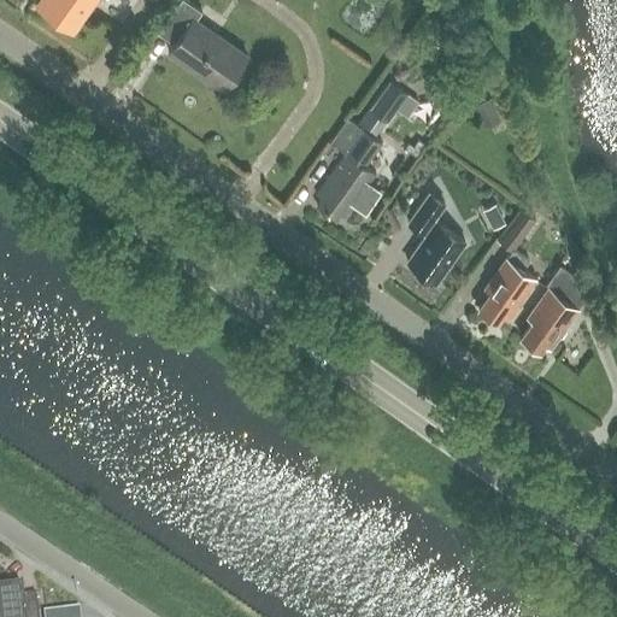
[(40,0),(36,7),(56,21),(72,33),(95,0),(40,0)]
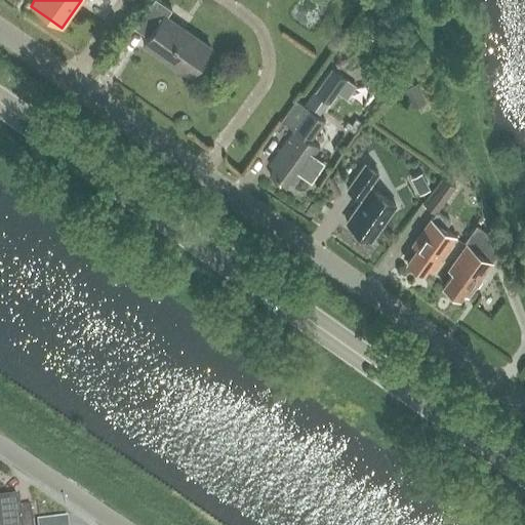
[(158,0),(153,0),(142,17),(133,28),(148,38),(143,45),(189,77),(210,47),(167,17),(172,10),(158,0)]
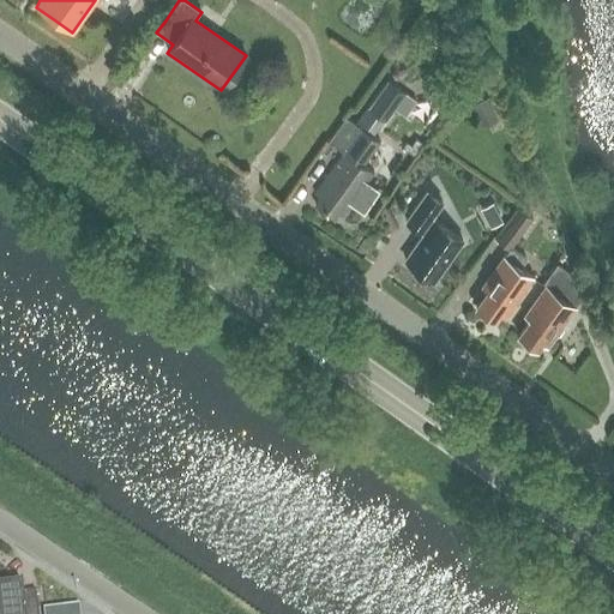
[(387,120),(407,92),(390,80),(369,108),(387,120)]
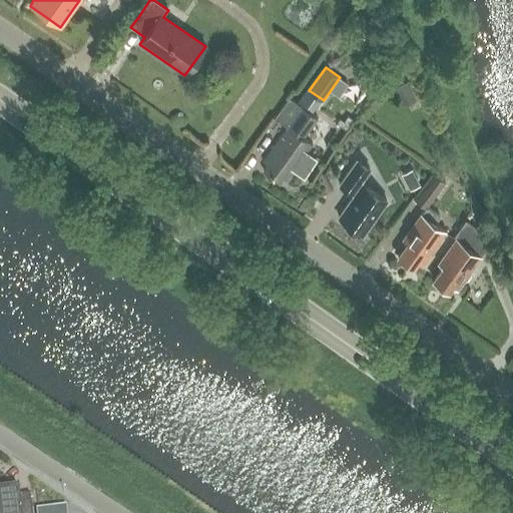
[(394,87),(403,107),(418,99),(409,80),(394,87)]
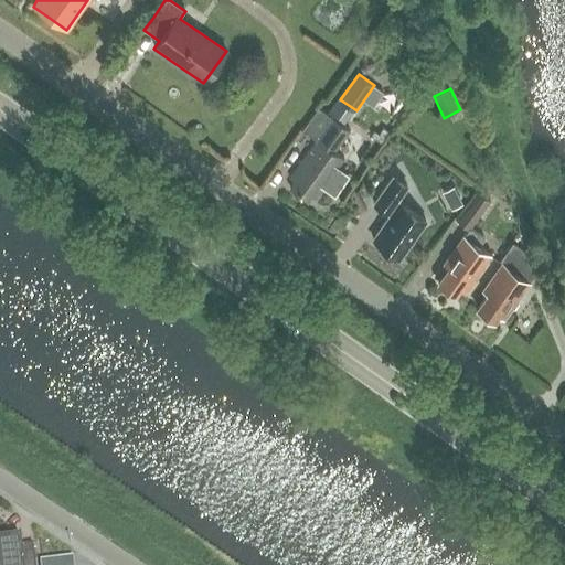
[(315,201),(344,160),(334,153),(350,130),(318,107),(301,130),(317,141),(289,179),(294,182),(290,187),(308,200),(310,198),(315,201)]
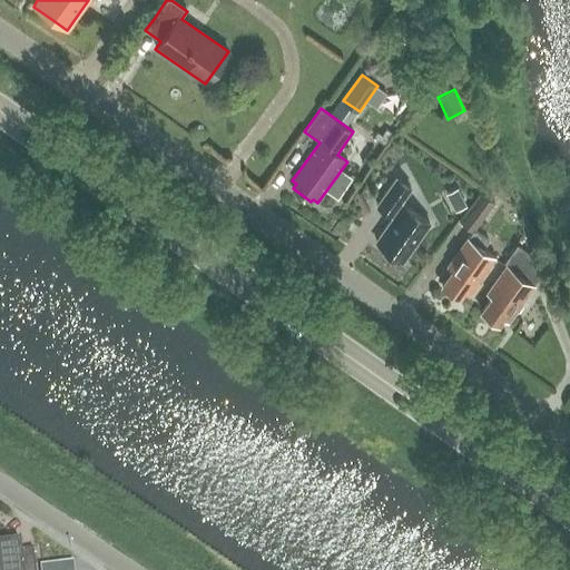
[(377,133),(374,137),(383,145),(387,139),(381,135),(377,133)]
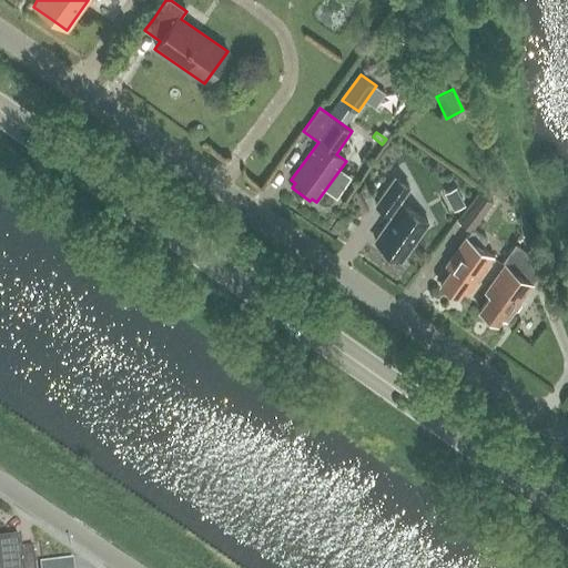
[(401,203),(411,188),(395,176),(374,206),(391,217),(373,243),(403,263),(429,223),(401,203)]
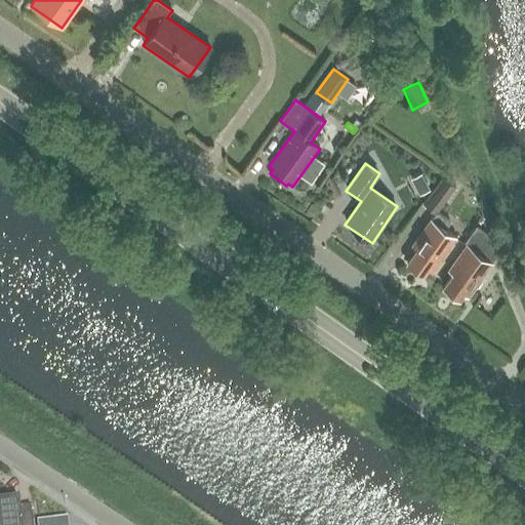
[(437,214),(456,186),(442,176),(423,205),(437,214)]
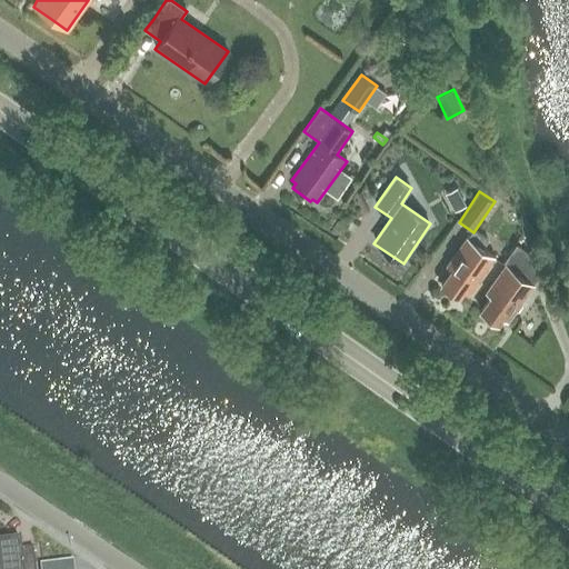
[(461,197),(450,202),(455,211),(466,206),(461,197)]
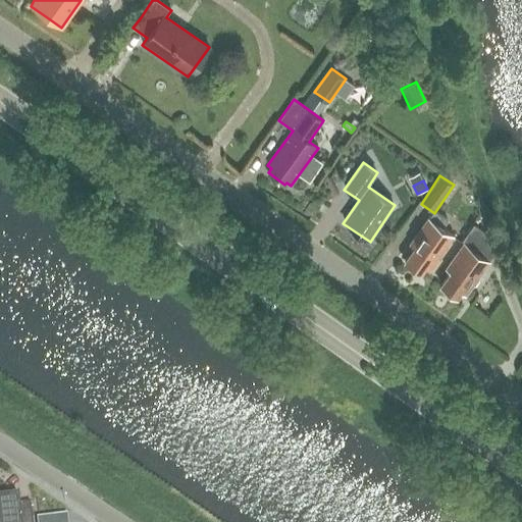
[(429,270),(454,236),(429,217),(411,243),(415,246),(405,260),(421,271),(424,267),(429,270)]
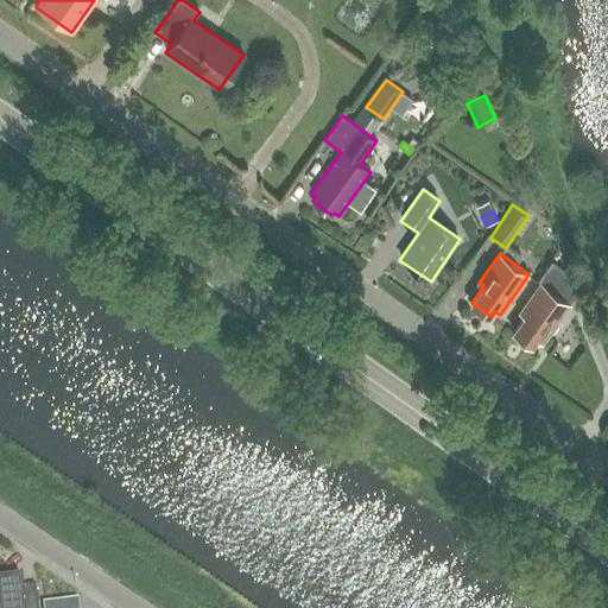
[(542,344),(578,292),(572,289),(562,270),(551,261),(538,282),(540,284),(519,314),(524,317),(513,333),(532,347),(536,341),(542,344)]
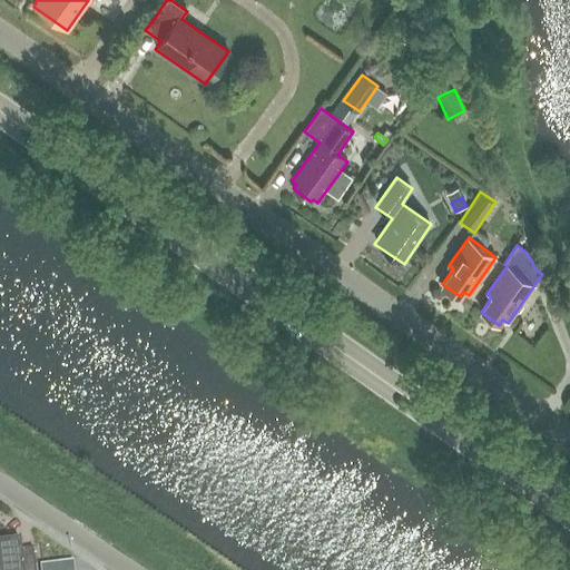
[(35,569),(33,551),(21,552),(20,547),(0,549),(0,569),(35,569)]
